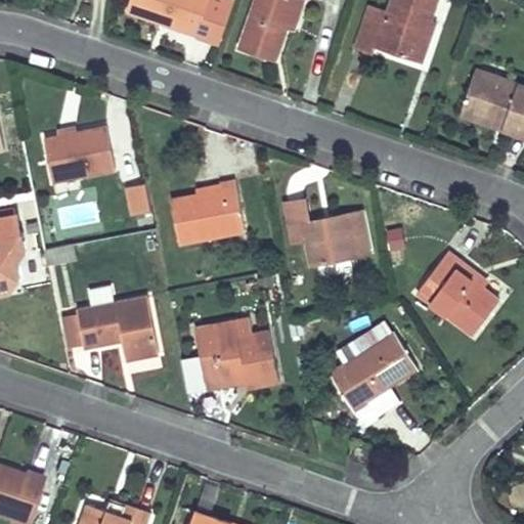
[(234,0),(132,0),(129,10),(198,34),(204,19),(226,27),(234,0)]
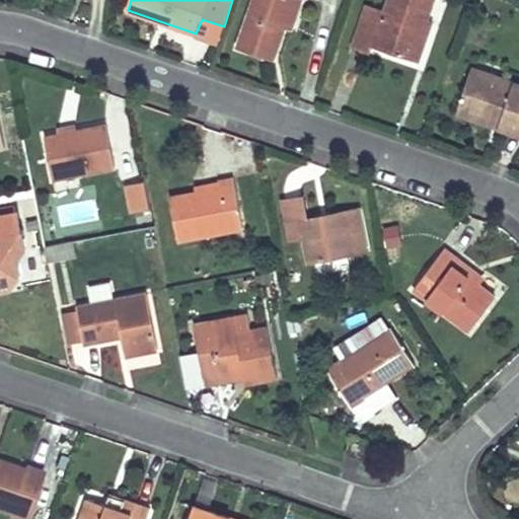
[(253,0),(238,49),(273,61),(284,27),(293,0),(253,0)]
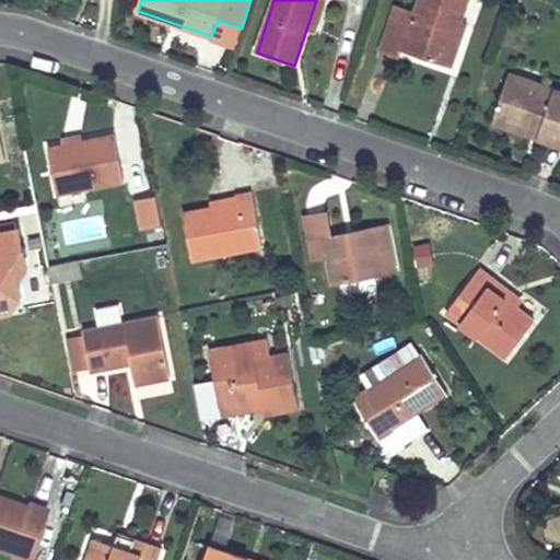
[(316,0),(306,30),(314,32),(324,0),(316,0)]
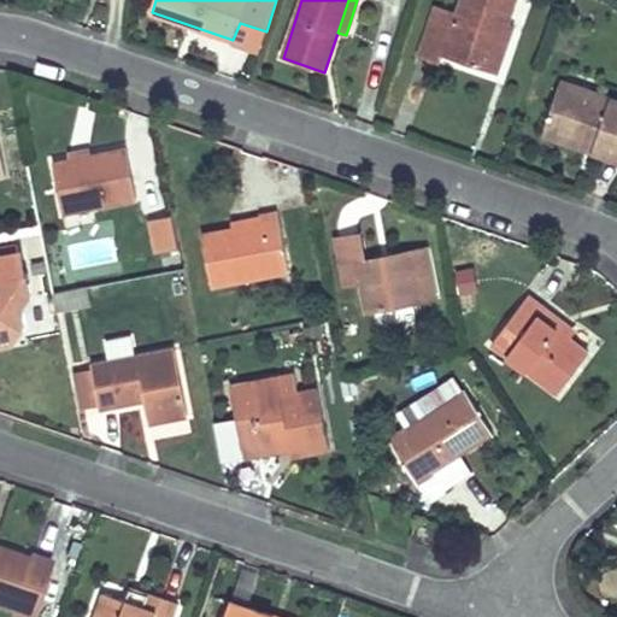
[(516,0),(460,0),(457,12),(435,5),(418,56),(439,63),(441,56),(497,74),(504,53),(499,52),(507,24),(516,0)]
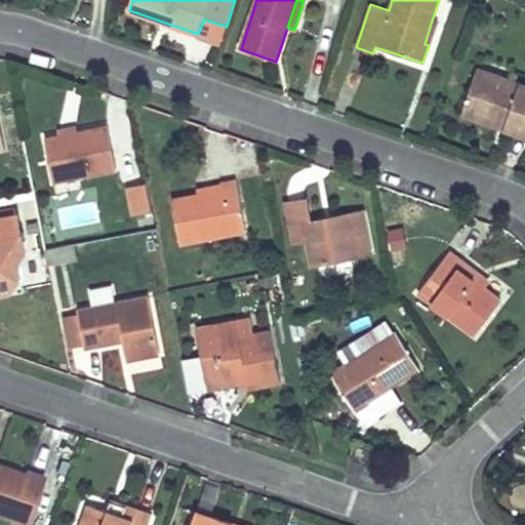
[(227,27),(204,19),(198,34),(221,42),(227,27)]
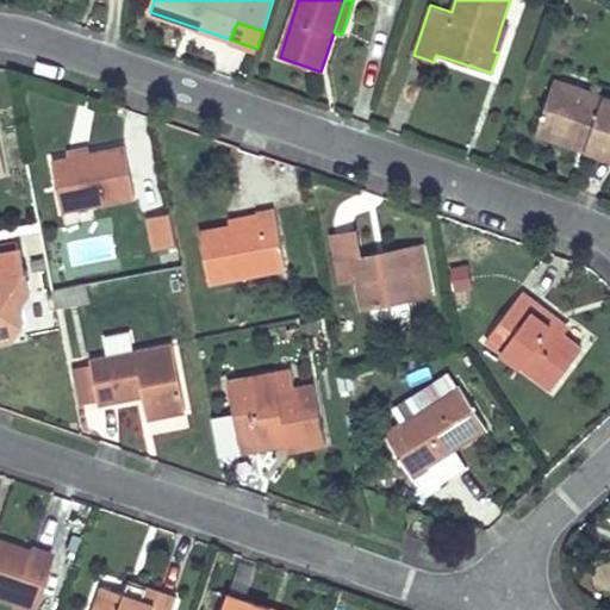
[(502,24),(493,51),(498,53),(508,26),(502,24)]
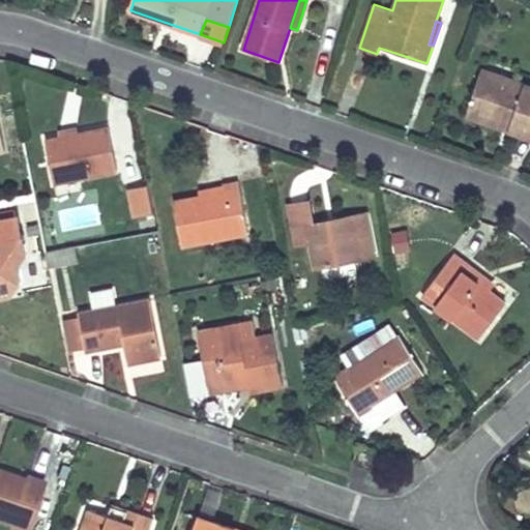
[(514,80),(482,69),(480,75),(512,85),(514,80)]
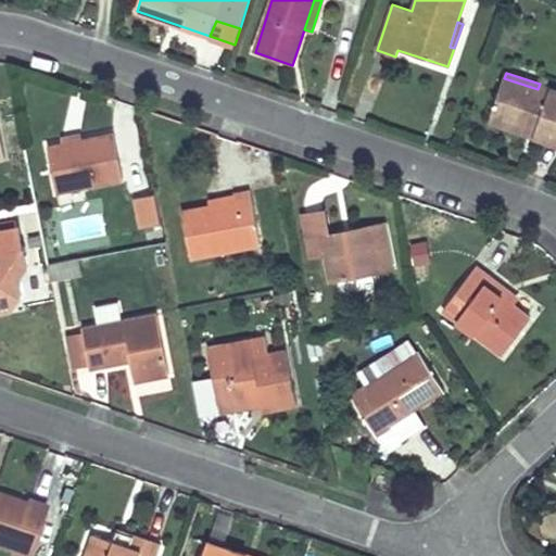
[(555,89),(540,84),(538,89),(504,78),(491,114),(529,127),(531,121),(539,123),(535,134),(555,140),(555,89)]
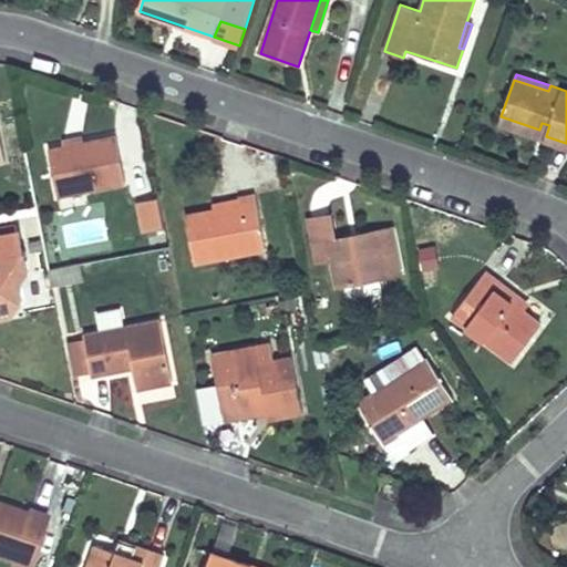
[(549,125),(542,123),(539,130),(501,116),(500,121),(546,136),(549,125)]
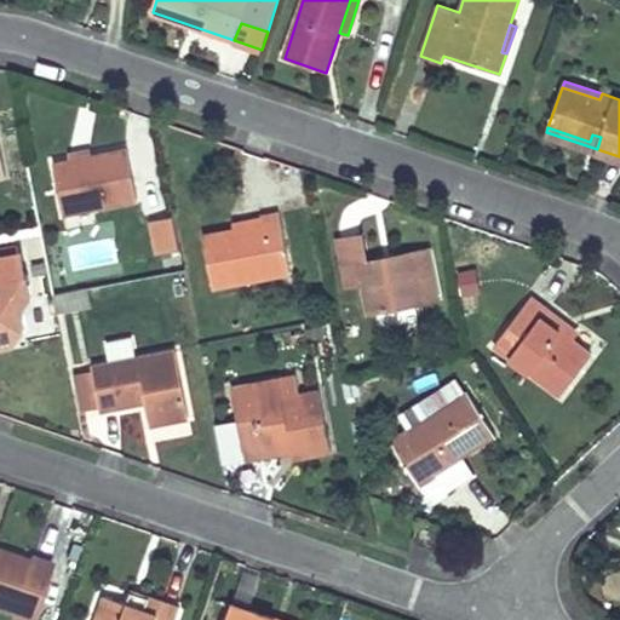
[(63,214),(138,200),(127,150),(91,158),(72,161),(53,165),(63,214)]
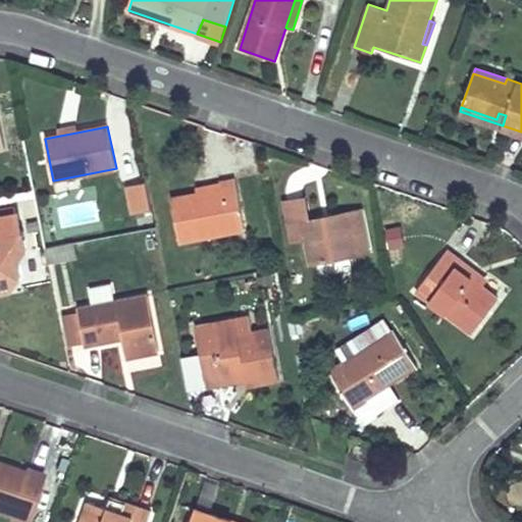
[(59,129),(60,136),(76,133),(75,126),(59,129)]
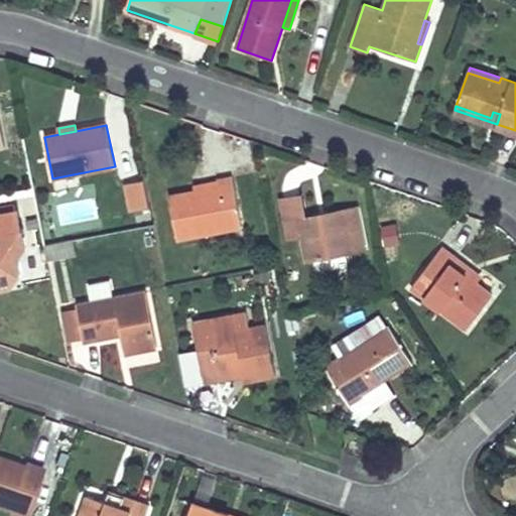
[(192,192),(169,197),(177,240),(242,227),(232,176),(218,179),(220,187),(192,192)]
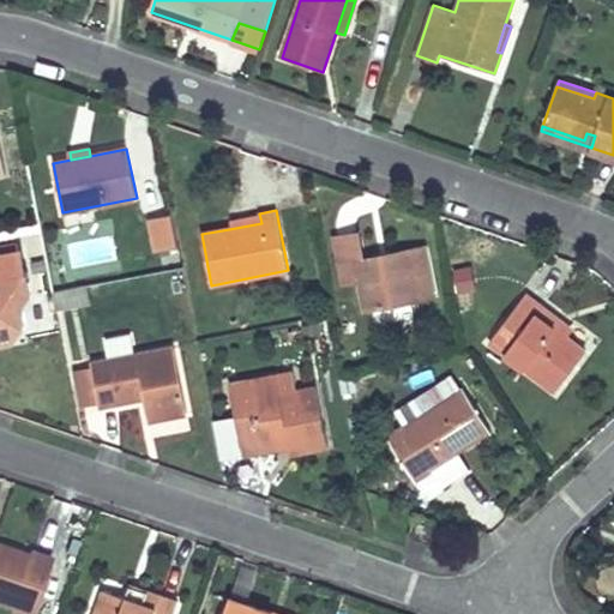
[(228,221),(229,229),(262,223),(259,215),(228,221)]
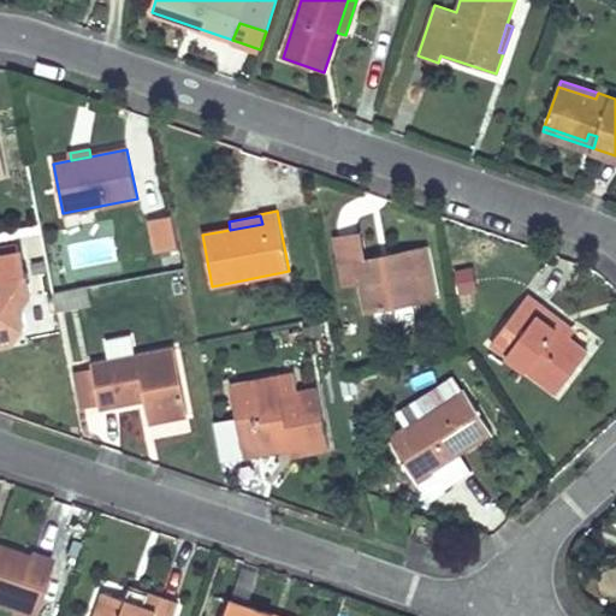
[(360,280),(366,311),(436,296),(426,249),(365,261),(359,235),(336,238),(344,284),(360,280)]
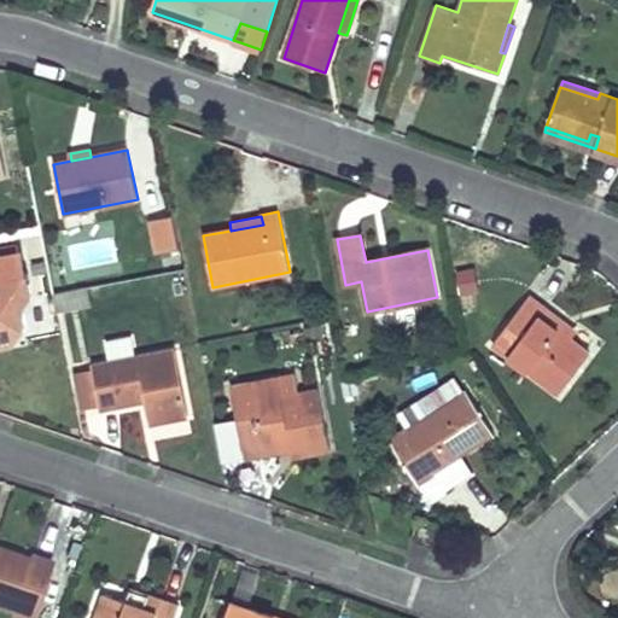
[(178,237),(156,242),(163,273),(184,269),(178,237)]
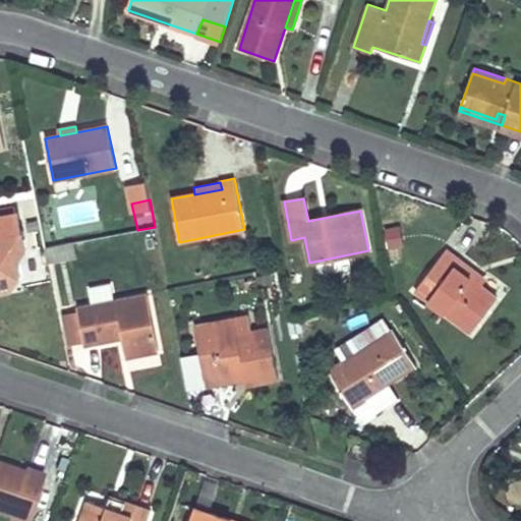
[(92,205),(60,206),(61,222),(92,221),(92,205)]
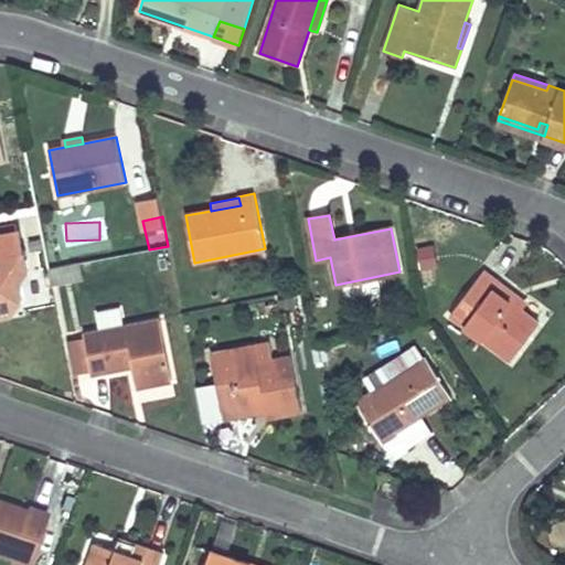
[(27,274),(19,232),(17,232),(16,225),(0,227),(0,306),(22,302),(19,286),(17,276),(27,274)]
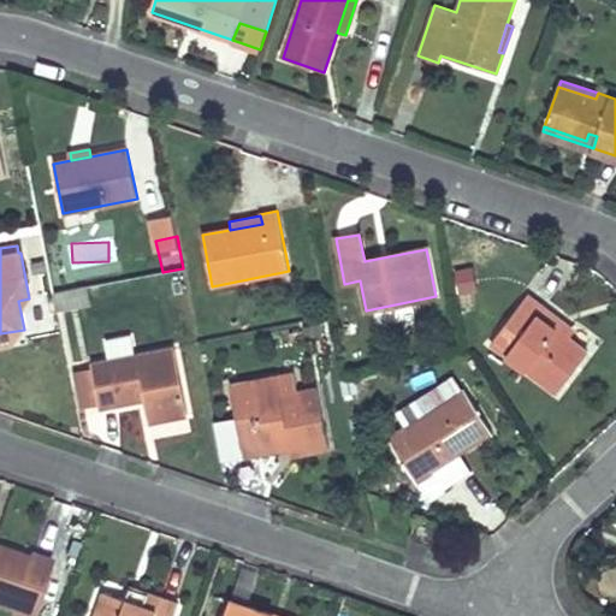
[(86,288),(53,295),(57,312),(89,306),(86,288)]
